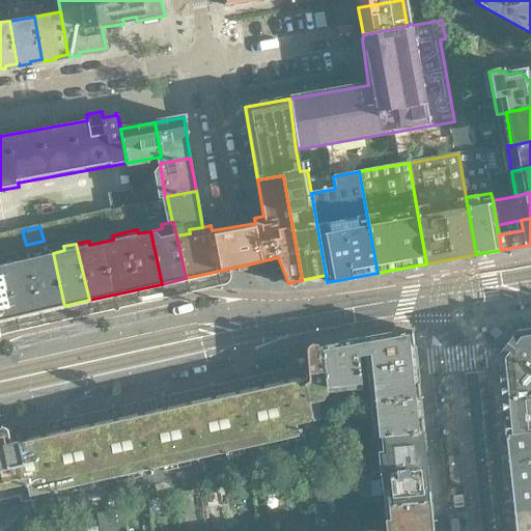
[(64,306),(53,253),(42,255),(40,251),(28,254),(40,311),(64,306)]
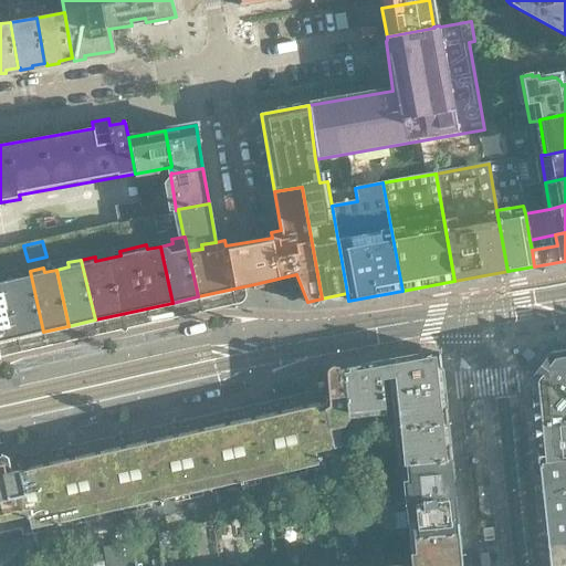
[(43,332),(30,271),(16,274),(17,279),(4,281),(17,337),(43,332)]
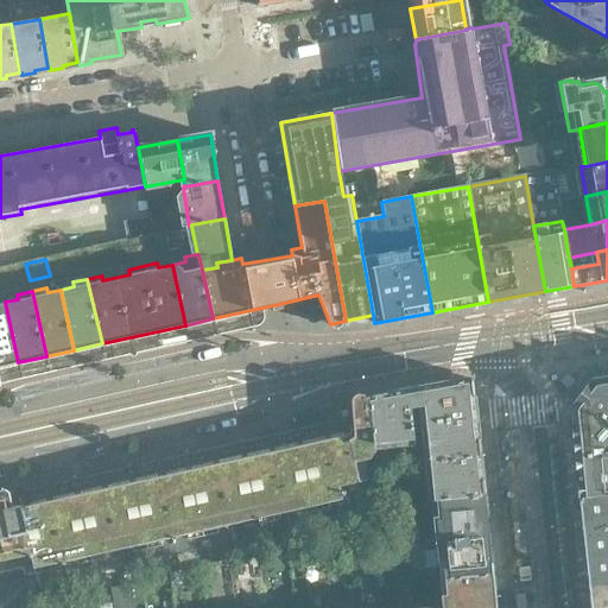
[(0,366),(18,362),(5,302),(0,303),(0,366)]
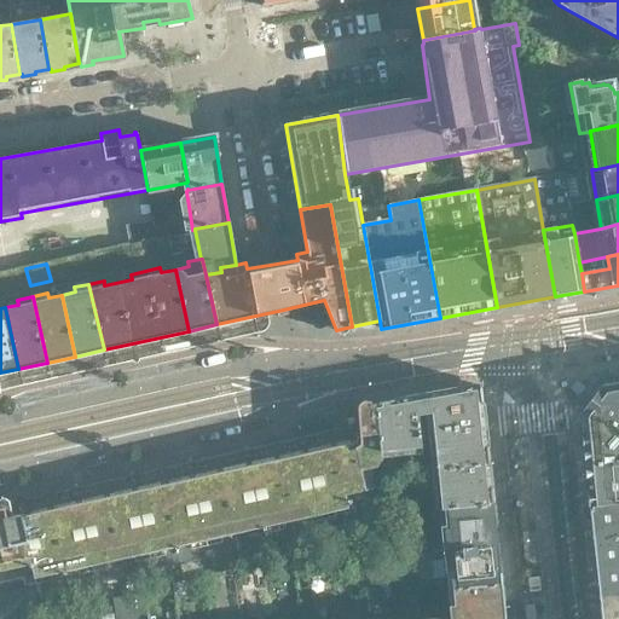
[(618,383),(602,387),(586,409),(611,427),(614,422),(618,426),(618,383)]
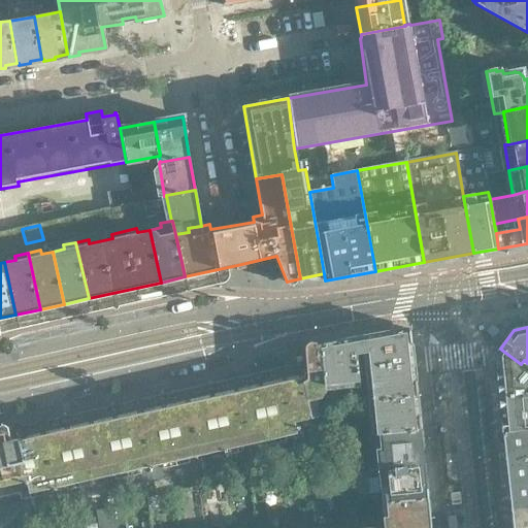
[(414,362),(410,332),(409,328),(405,329),(405,328),(404,329),(354,338),(356,354),(366,353),(367,367),(414,362)]
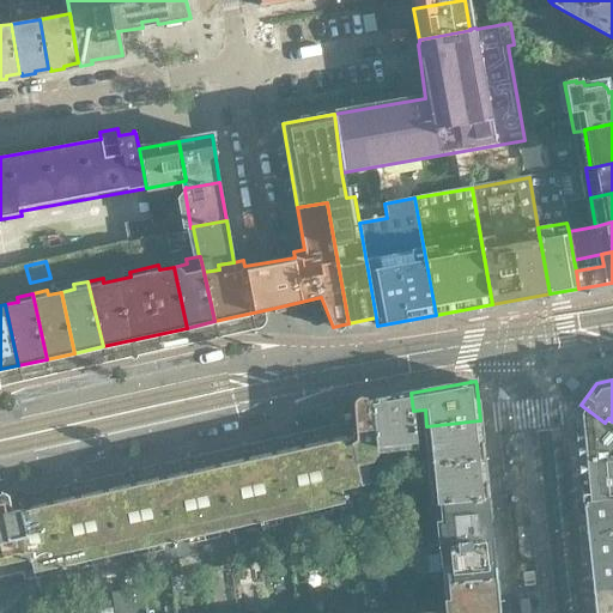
[(417,444),(413,411),(411,393),(371,401),(376,449),(417,444)]
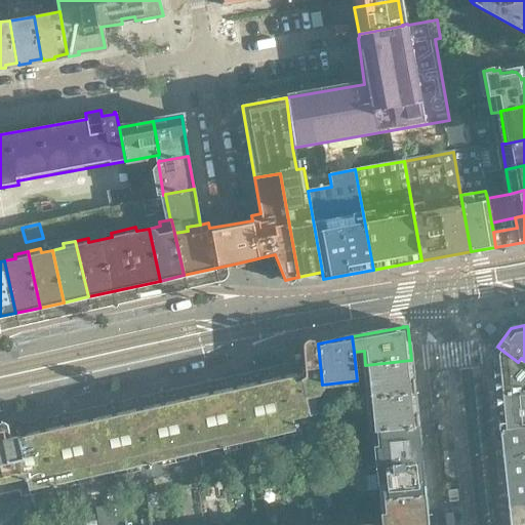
[(329,452),(322,385),(318,344),(317,344),(316,342),(315,341),(313,340),(312,340),(310,340),(309,340),(308,341),(307,341),(306,342),(305,344),(304,345),(304,347),(306,374),(283,379),(294,431),(293,431),(300,458),(329,452)]
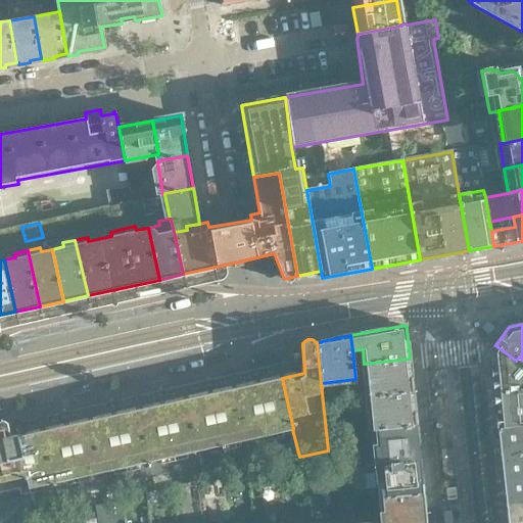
[(522,360),(519,357),(516,361),(495,345),(490,351),(494,394),(522,390),(522,360)]
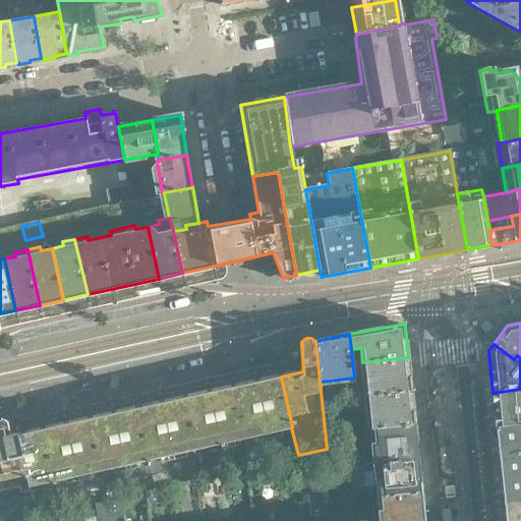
[(411,391),(408,357),(362,362),(366,396),(411,391)]
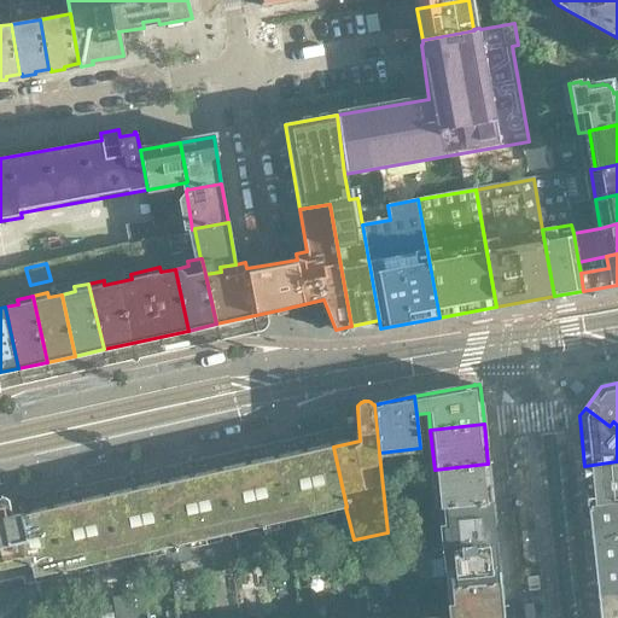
[(347,507),(333,447),(304,453),(319,518),(334,514),(333,509),(345,507),(347,507)]
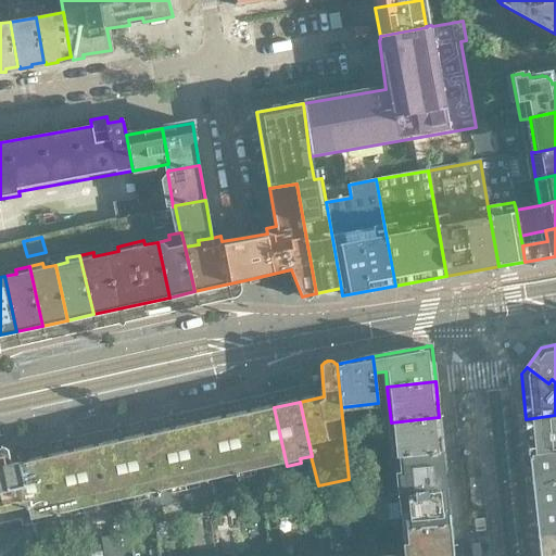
[(287,466),(274,407),(249,413),(261,467),(273,465),(274,469),(287,466)]
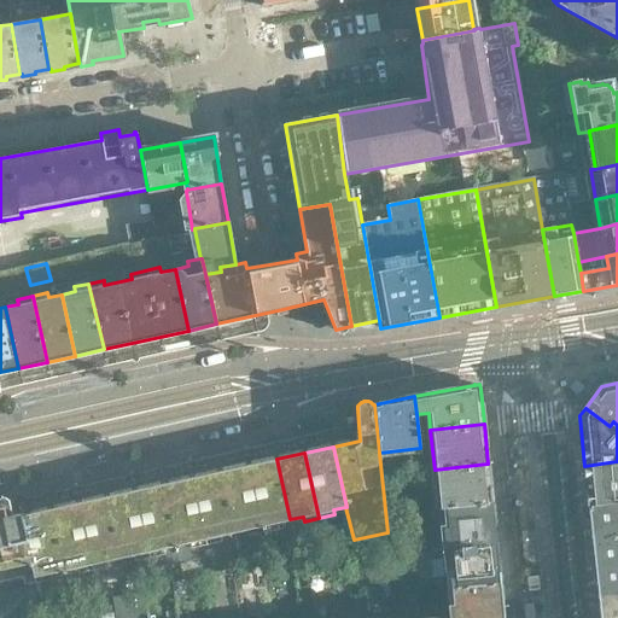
[(290,519),(277,459),(248,466),(262,530),(278,528),(277,523),(290,519)]
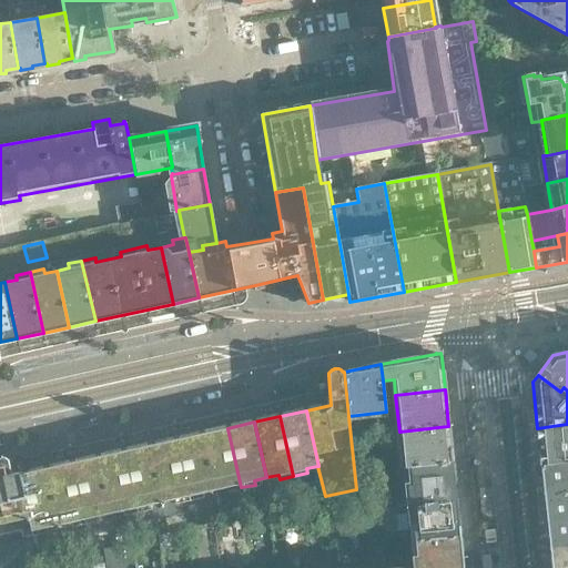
[(567,424),(537,428),(541,466),(567,463),(567,424)]
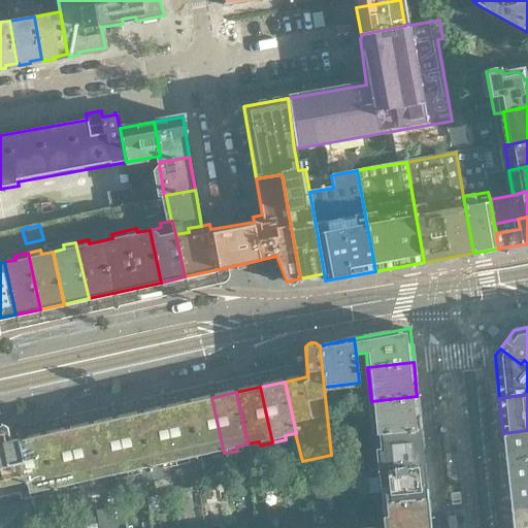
[(421,430),(417,396),(371,401),(374,435),(377,435),(377,434),(421,430)]
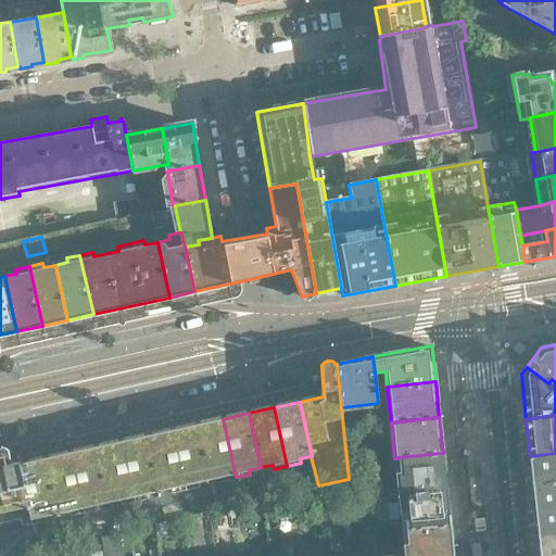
[(236,477),(223,419),(198,425),(210,479),(222,476),(223,480),(236,477)]
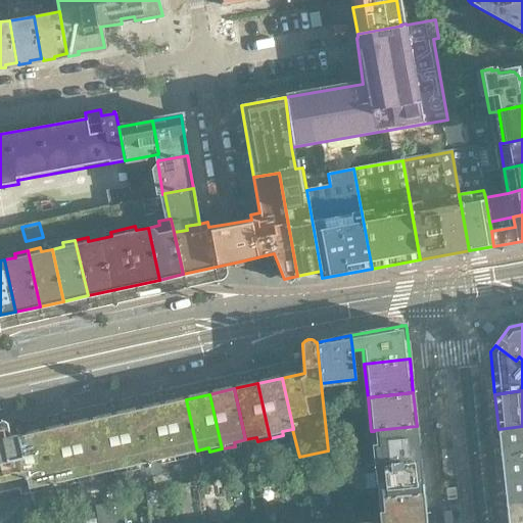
[(197,450),(186,399),(162,405),(175,460),(187,457),(186,453),(197,450)]
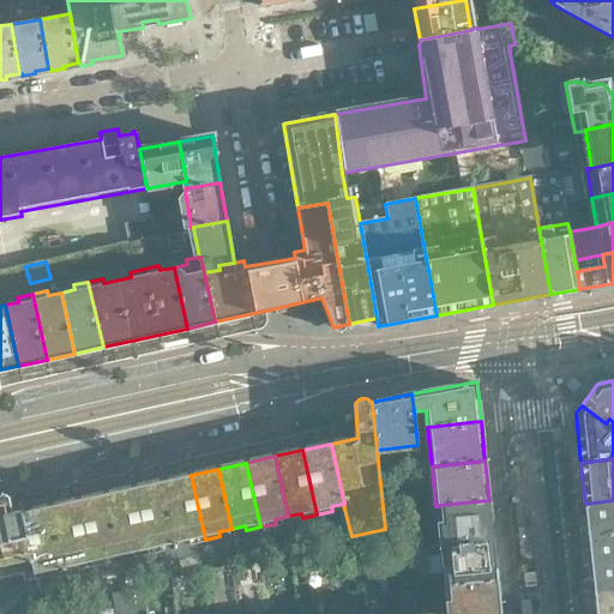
[(205,540),(191,475),(162,481),(175,541),(188,539),(190,543),(205,540)]
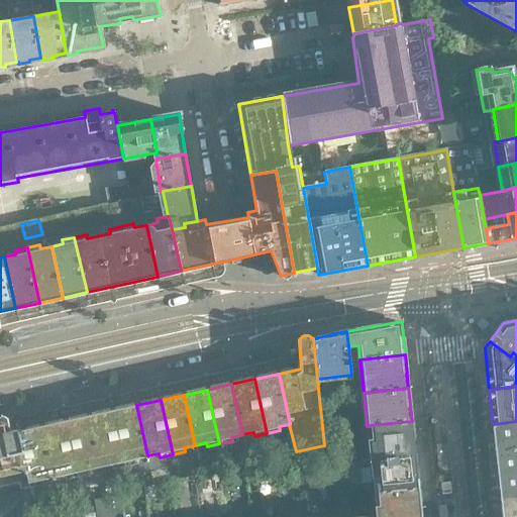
[(147,455),(136,405),(113,411),(125,464),(137,462),(136,457),(147,455)]
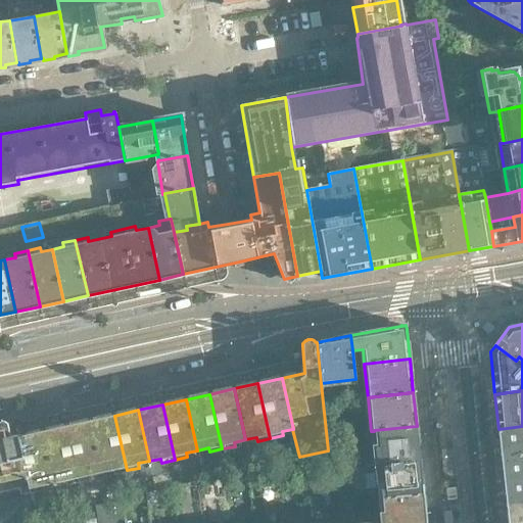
[(127,470),(114,416),(90,421),(101,472),(112,469),(113,473),(127,470)]
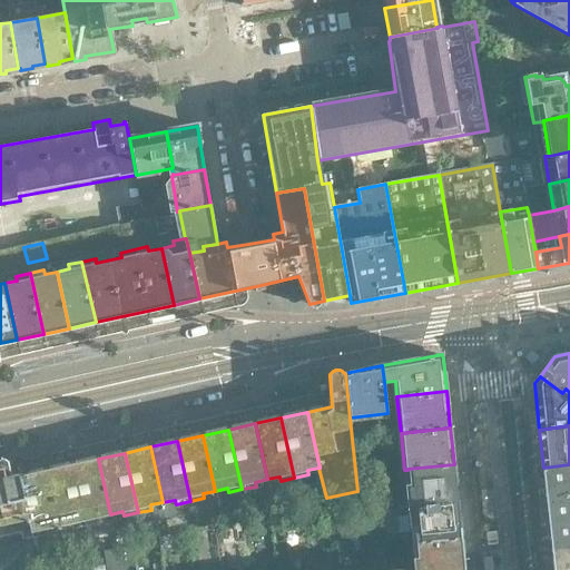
[(110,514),(98,459),(72,464),(86,524),(99,521),(98,517),(110,514)]
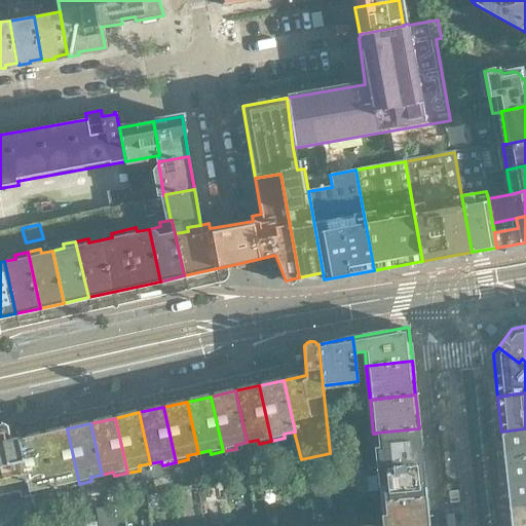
[(31,494),(19,439),(11,441),(8,426),(0,428),(0,468),(2,478),(7,500),(31,494)]
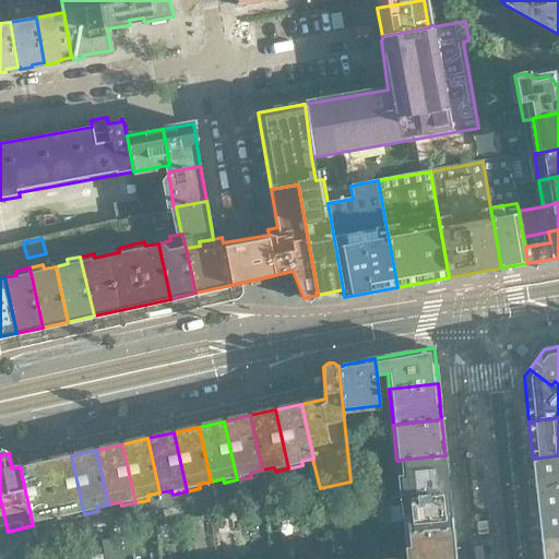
[(84,514),(71,455),(20,466),(33,525),(45,523),(47,536),(61,533),(75,530),(72,516),(84,514)]
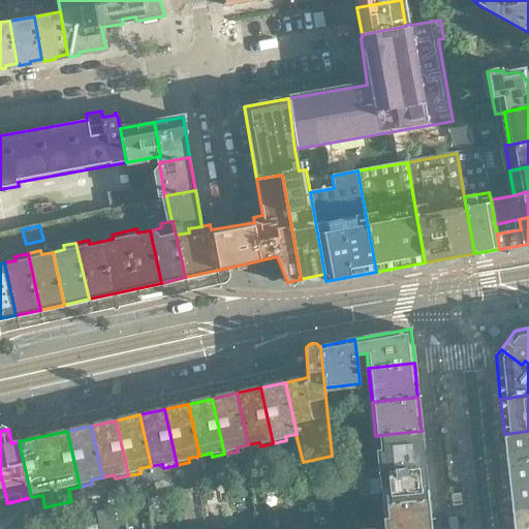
[(425,465),(422,431),(378,435),(378,436),(380,449),(375,450),(377,470),(425,465)]
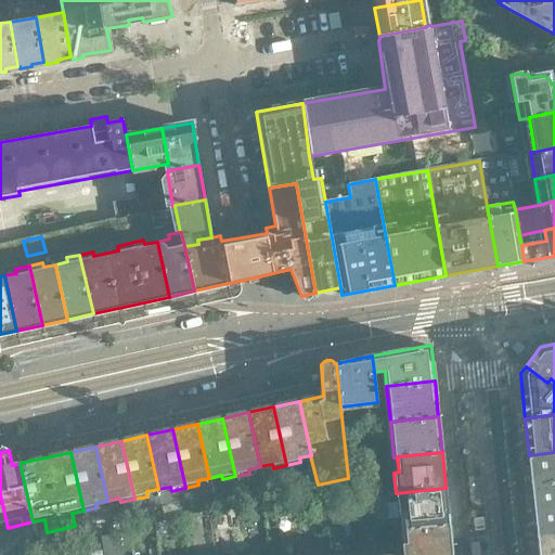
[(554,452),(529,455),(537,536),(554,533),(554,452)]
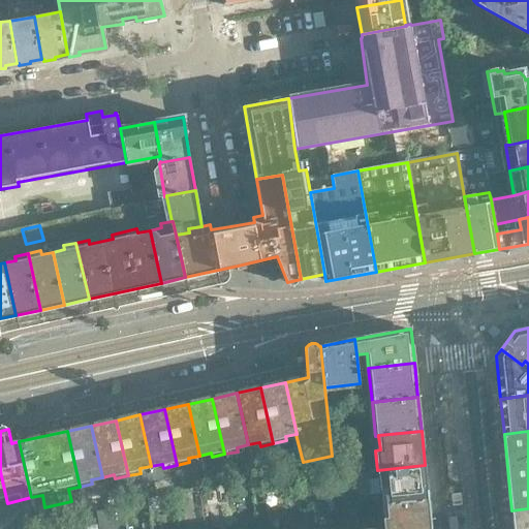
[(253,470),(252,462),(234,466),(236,474),(253,470)]
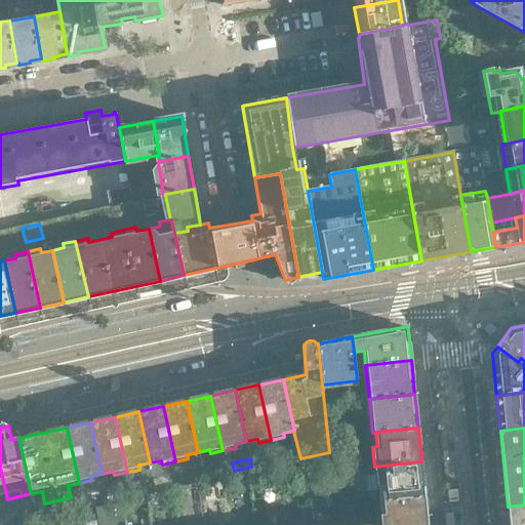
[(425,495),(421,461),(374,467),(376,486),(381,486),(382,499),(425,495)]
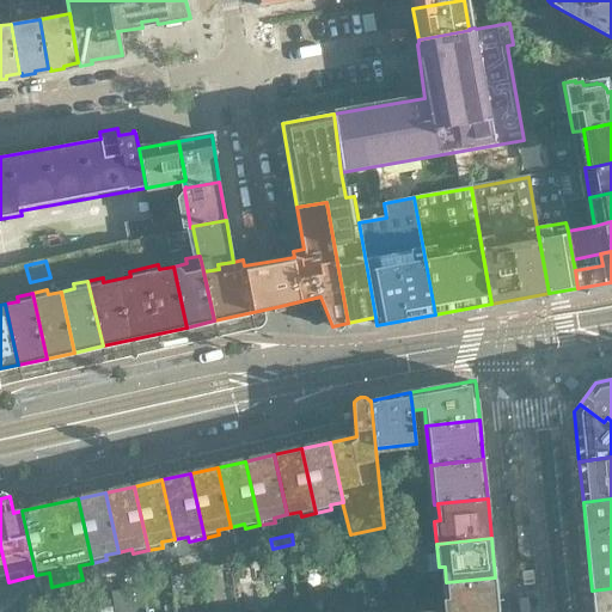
[(499,611),(495,577),(446,582),(448,598),(441,599),(442,611),(499,611)]
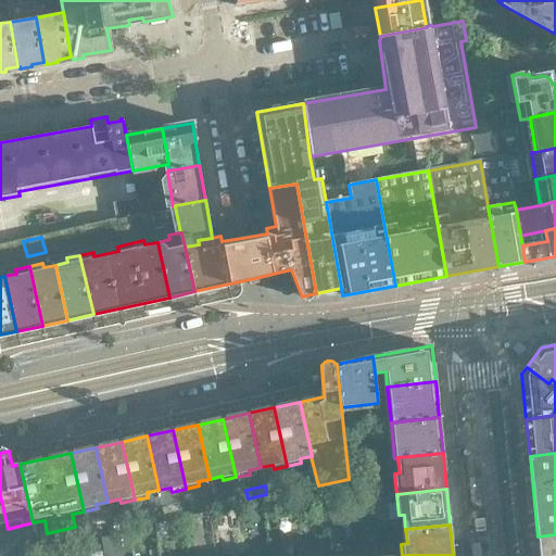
[(555,555),(555,534),(538,536),(540,555),(555,555)]
